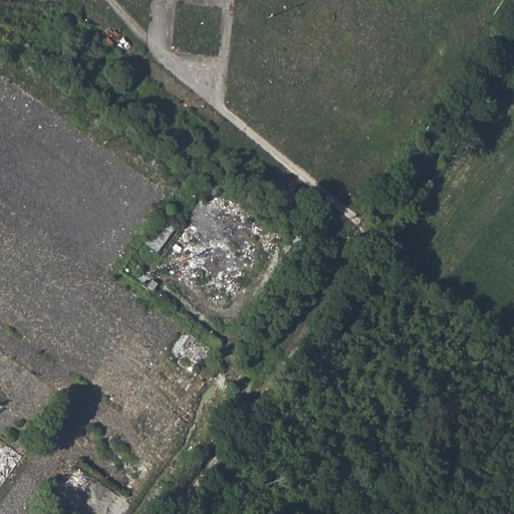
[(25,97),(19,110),(32,116),(39,103),(25,97)]
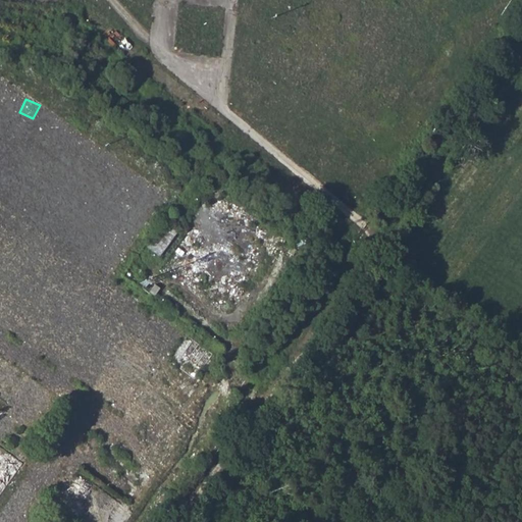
[(0,114),(8,115),(9,105),(0,104),(0,114)]
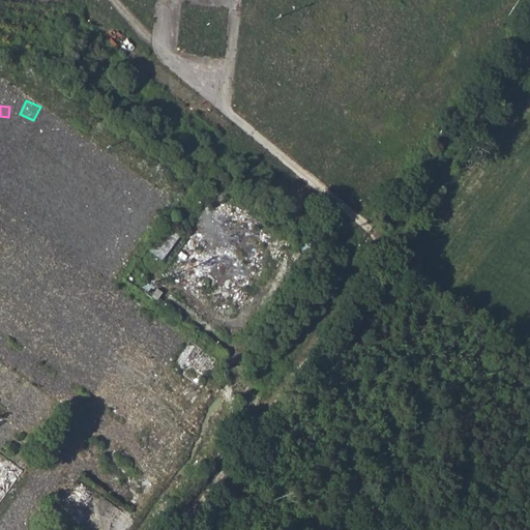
[(54,203),(64,212),(74,202),(63,193),(54,203)]
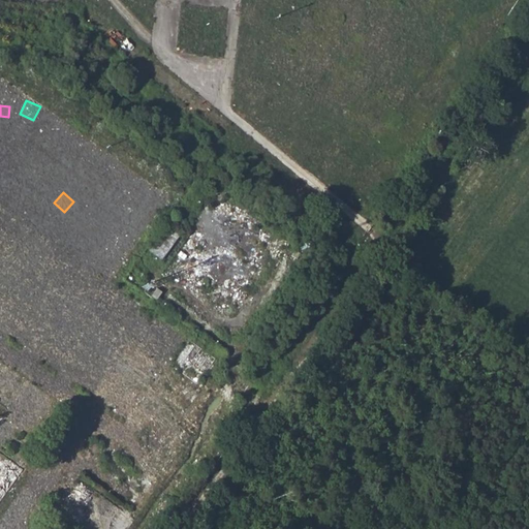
[(150,251),(164,259),(180,231),(165,223),(150,251)]
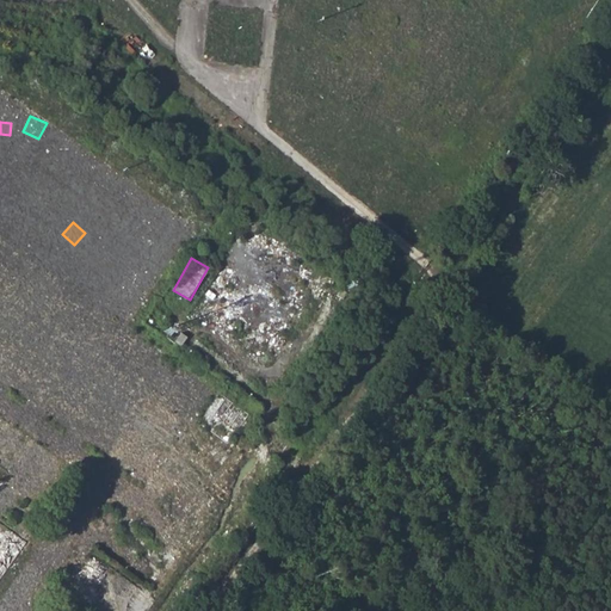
[(300,350),(306,353),(310,346),(313,347),(321,333),(312,327),(300,350)]
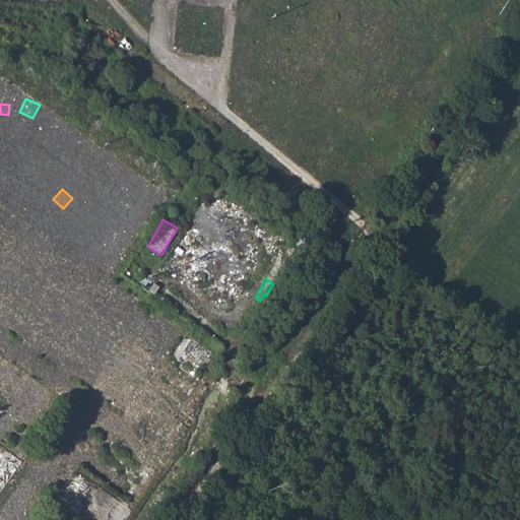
All buildings are outlined.
